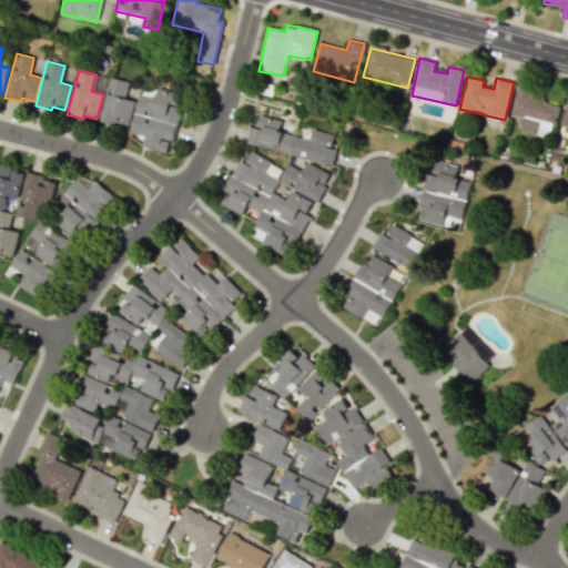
[(134,100),(124,99),(128,81),(108,78),(100,121),(131,127),(134,100)]
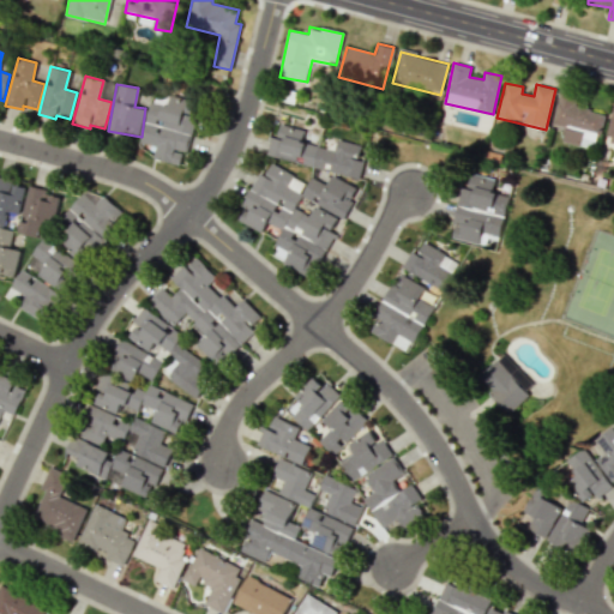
[(602,113),(573,107),(576,95),(559,92),(553,125),(565,127),(563,142),(595,149),(602,113)]
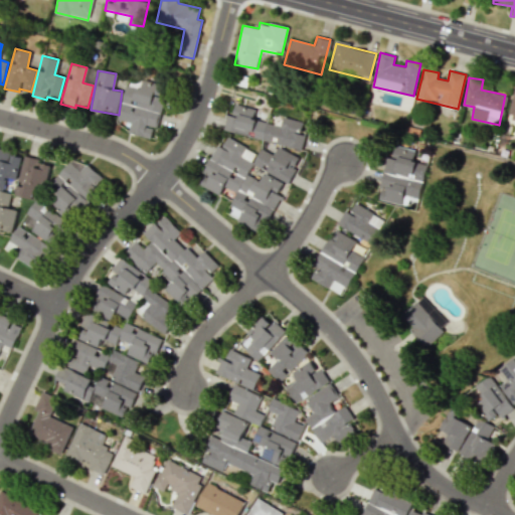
[(154,139),(166,86),(142,80),(141,87),(125,83),(118,120),(131,123),(129,133),(154,139)]
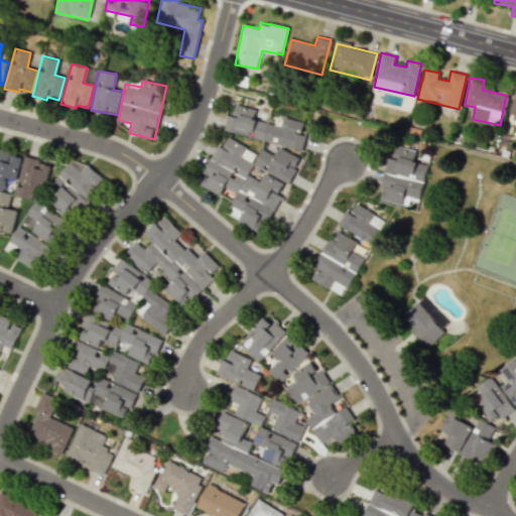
[(307,123),(283,117),(281,126),(253,120),(256,109),(235,104),(232,116),(227,115),(224,132),(302,149),(307,123)]
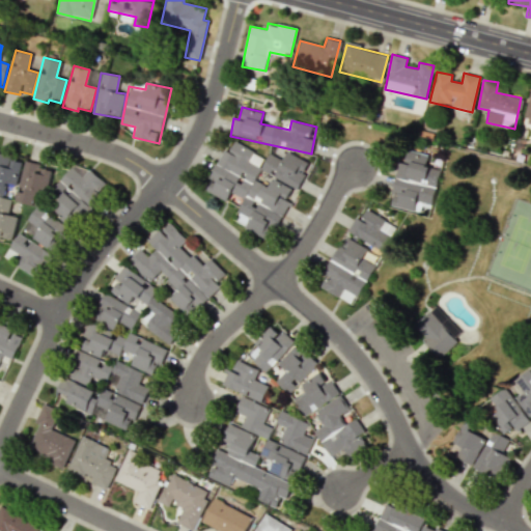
[(203,189),(226,201),(231,192),(244,199),(233,220),(270,240),(289,201),(286,200),(292,188),(274,178),(269,187),(254,179),(266,158),(234,142),(229,151),(224,149),(203,189)]
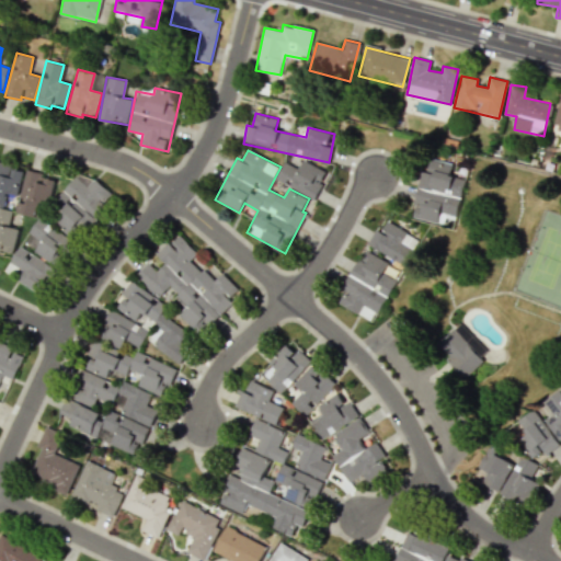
[(465,179),(449,175),(451,162),(430,158),(426,172),(421,171),(411,217),(438,222),(439,214),(457,217),(465,179)]
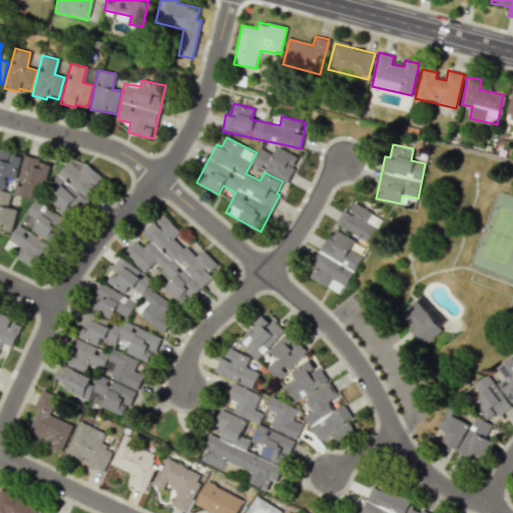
[(288,182),(300,157),(278,146),(274,154),(261,148),(252,164),(288,182)]
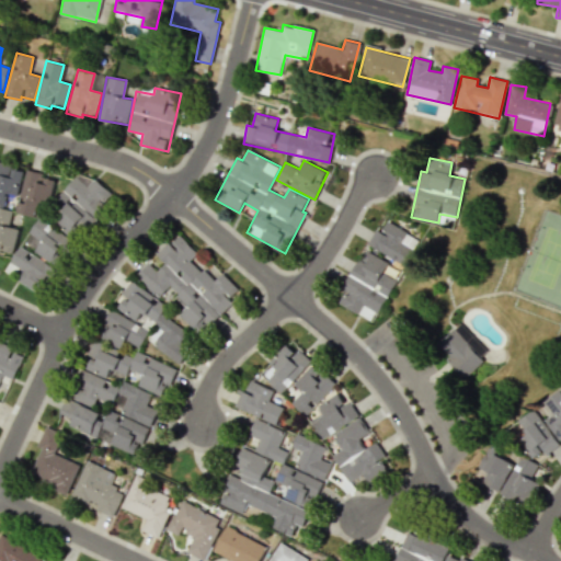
[(0,252),(0,250),(13,252),(19,229),(9,227),(12,210),(4,208),(8,194),(19,196),(24,170),(0,164),(0,252)]
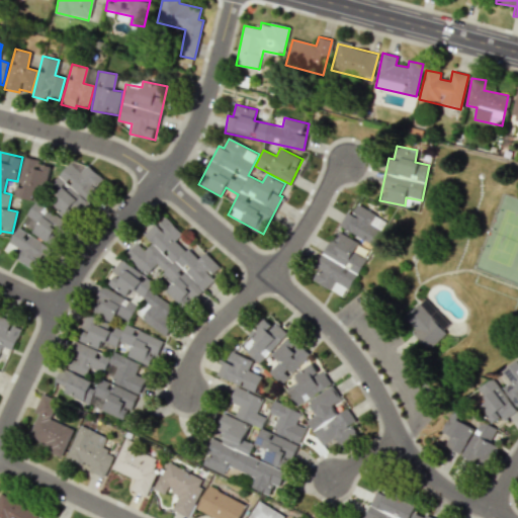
[(104,182),(76,157),(53,182),(62,190),(49,203),(68,222),(104,182)]
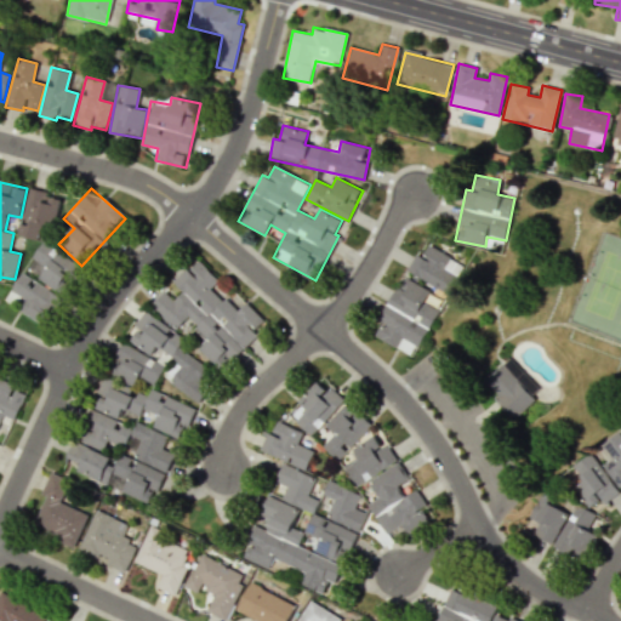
[(60,195),(28,189),(18,235),(50,243),(60,195)]
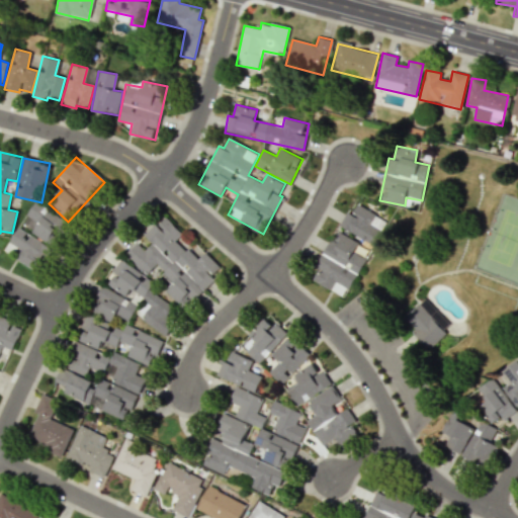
[(21,224),(54,245),(68,224),(35,202),(21,224)]
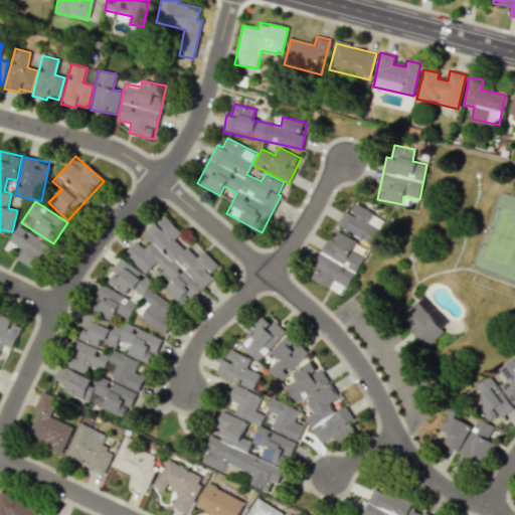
[(345,210),(337,223),(371,244),(380,230),(367,222),(373,213),(355,202),(349,212),(345,210)]
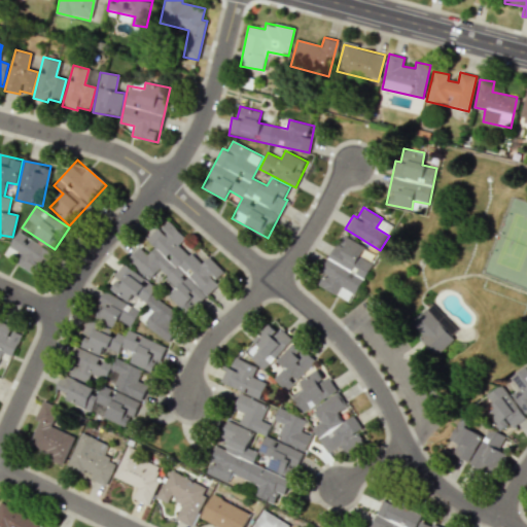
[(188,315),(226,274),(208,257),(202,265),(179,244),(185,237),(167,219),(147,241),(155,247),(148,255),(140,247),(128,260),(149,280),(157,271),(176,287),(168,296),(188,315)]
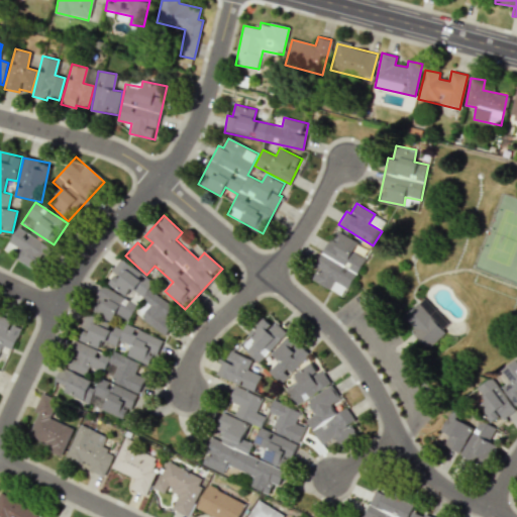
[(13,259),(37,272),(52,246),(16,227),(5,248),(15,254),(13,259)]
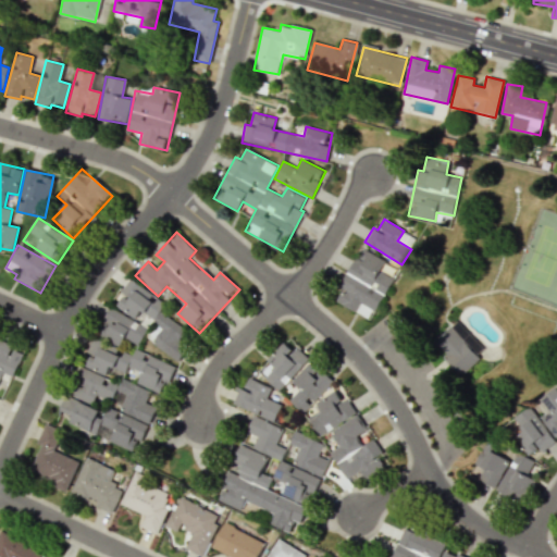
[(392,276),(380,271),(385,260),(359,248),(341,288),(343,289),(336,302),(371,319),(392,276)]
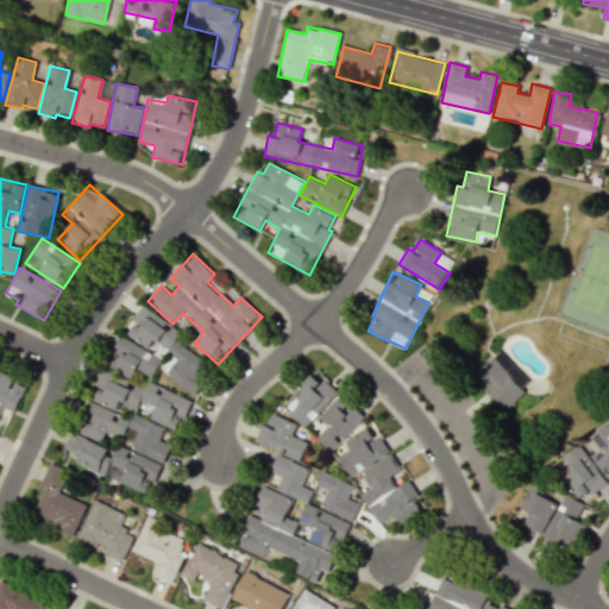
[(165,376),(196,396),(208,380),(195,371),(203,360),(174,340),(180,331),(140,305),(132,319),(136,321),(127,334),(148,349),(154,339),(161,344),(154,356),(161,360),(167,352),(176,359),(165,376)]
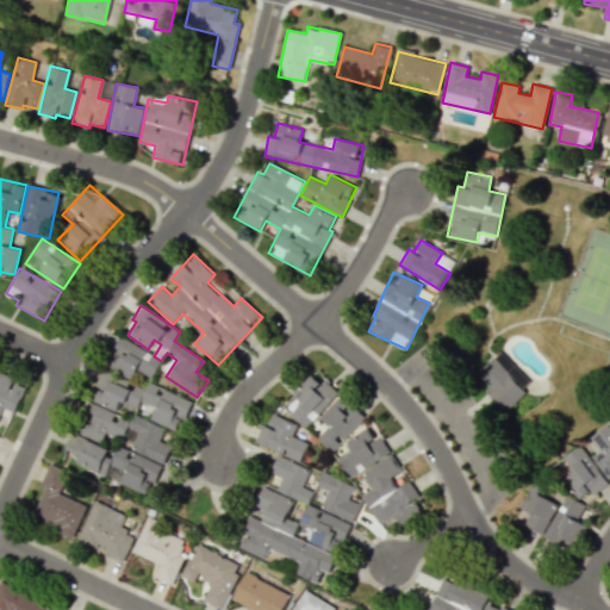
[(106,367),(132,378),(135,371),(153,378),(161,356),(118,338),(106,367)]
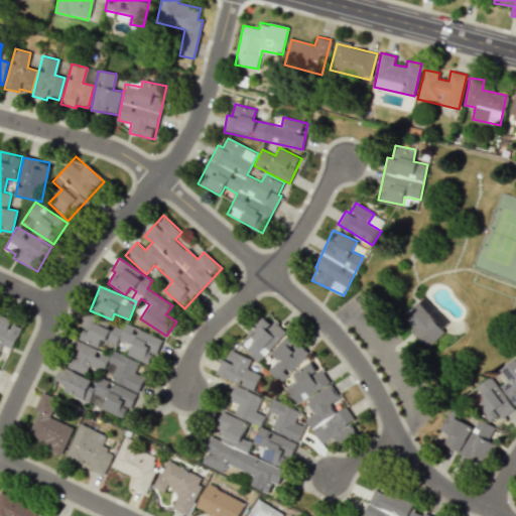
[(445,330),(416,302),(402,317),(412,328),(409,331),(428,349),(445,330)]
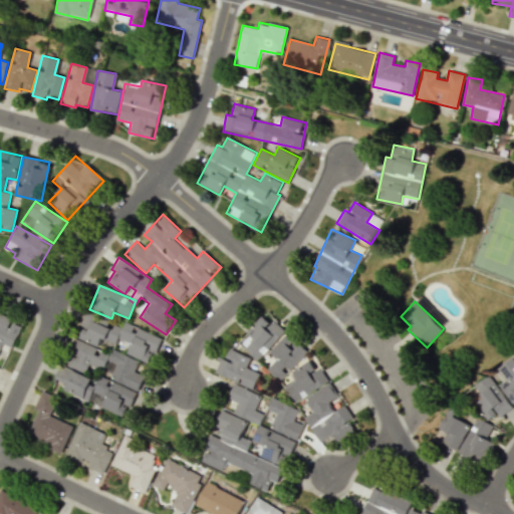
[(0,311),(0,351),(4,343),(13,346),(22,326),(12,321),(13,318),(0,311)]
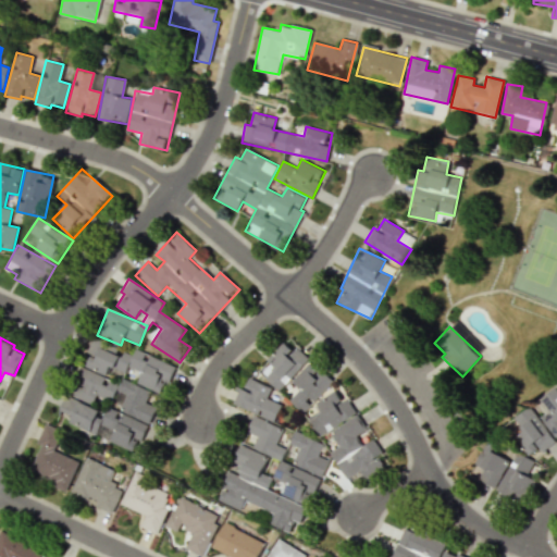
[(175,366),(136,349),(133,356),(123,351),(91,338),(86,353),(90,355),(85,367),(107,376),(110,367),(125,373),(128,367),(141,373),(137,383),(163,394),(175,366)]
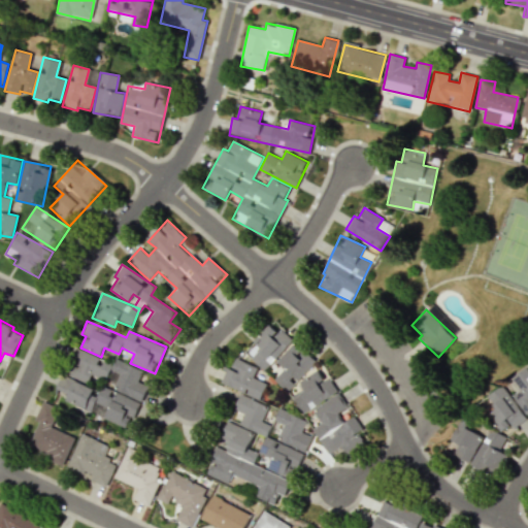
[(244,350),(264,370),(293,341),(273,322),(244,350)]
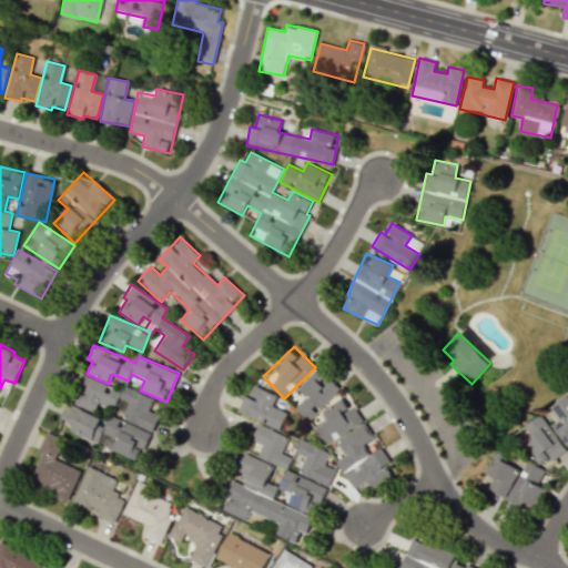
[(310,421),(338,389),(316,368),(297,388),(306,396),(295,407),(310,421)]
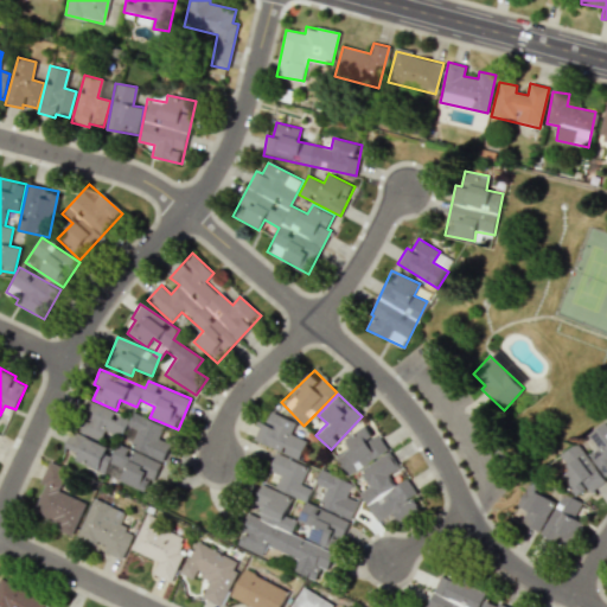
[(76,430),(102,441),(104,434),(165,459),(172,441),(160,436),(165,426),(133,413),(129,420),(114,414),(115,410),(89,400),(76,430)]
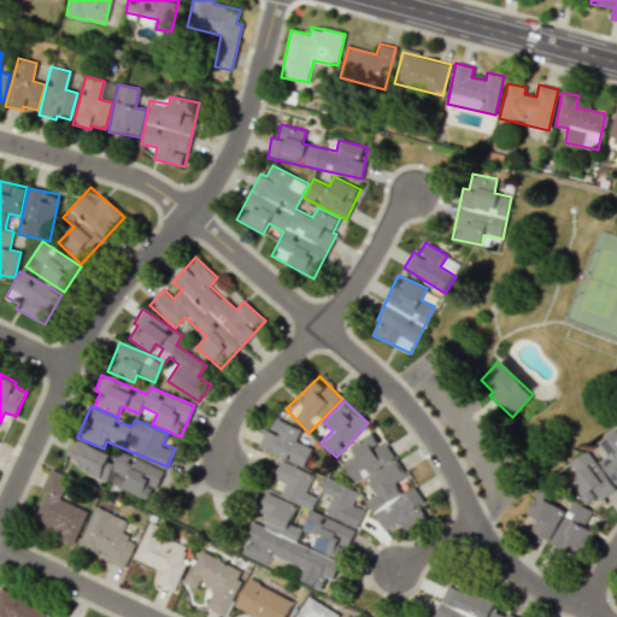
[(304,466),(311,447),(295,441),(300,429),(275,418),(270,432),(265,430),(258,448),(304,466)]
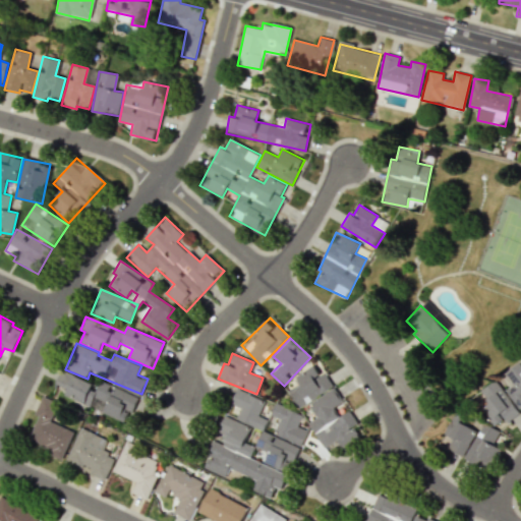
[(520,364),(519,362),(504,372),(513,385),(505,390),(518,409),(520,407),(520,364)]
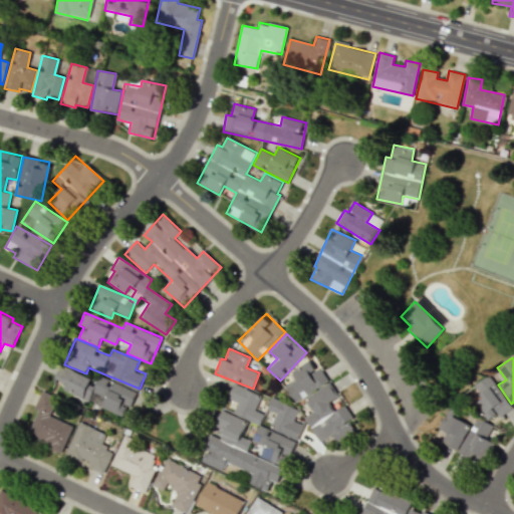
[(291,371),(296,379),(284,388),(295,403),(328,380),(319,367),(316,369),(309,359),(291,371)]
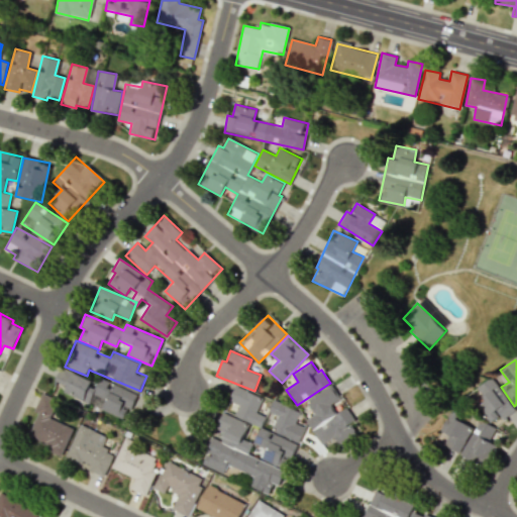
[(98,383),(61,368),(53,389),(128,419),(138,394),(100,379),(98,383)]
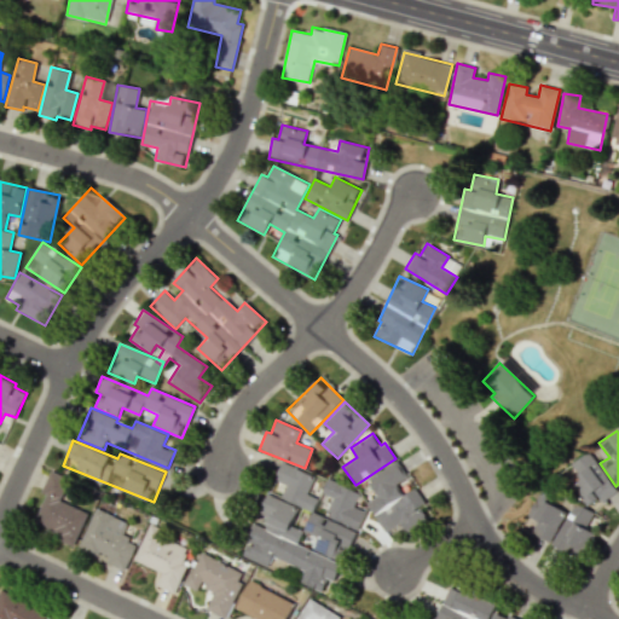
[(572,486),(588,510),(615,492),(589,451),(571,464),(580,480),(572,486)]
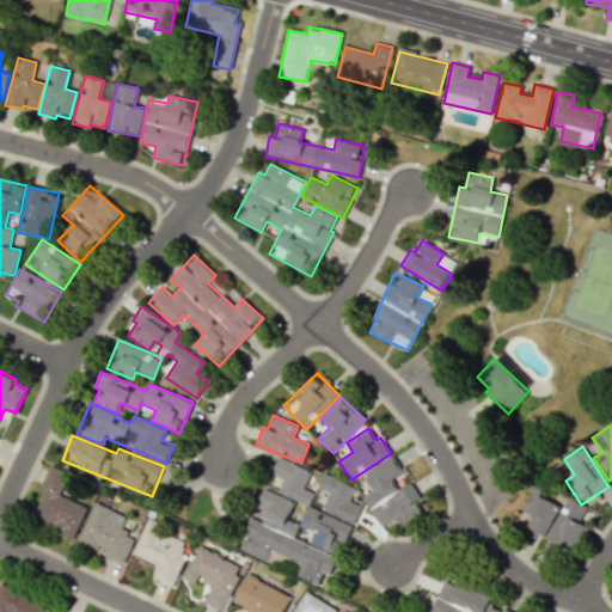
[(277,493),(310,506),(314,494),(304,488),(311,470),(279,456),(271,475),(282,481),(277,493)]
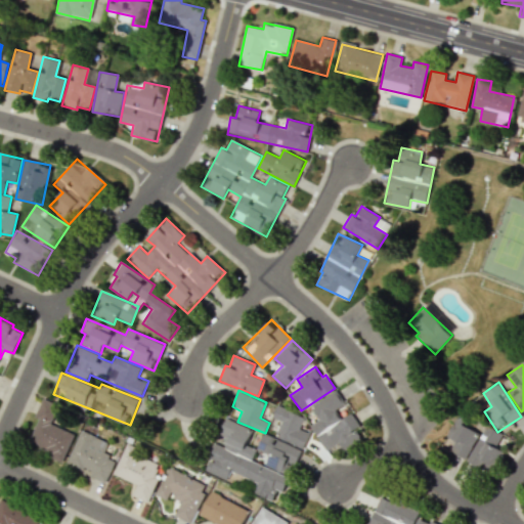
[(325,451),(339,443),(343,450),(362,439),(355,429),(359,427),(351,413),(341,420),(336,409),(345,404),(337,390),(310,405),(319,421),(311,425),(325,451)]
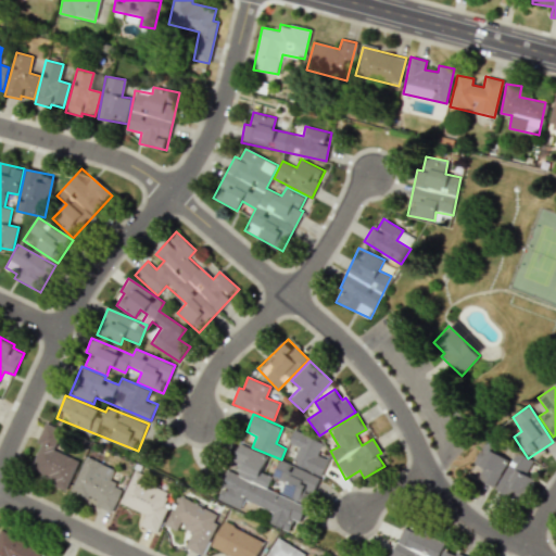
[(78,459),(53,450),(61,429),(45,422),(36,442),(40,444),(29,472),(67,488),(78,459)]
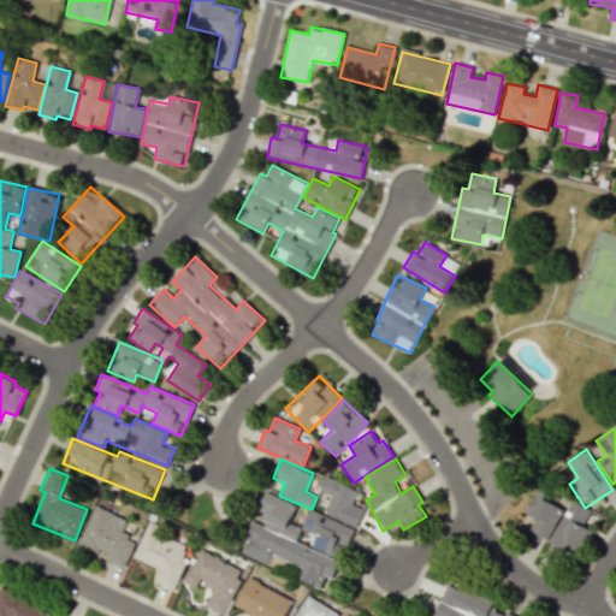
[(357,526),(363,508),(353,504),(357,490),(325,478),(320,491),(330,495),(324,514),(357,526)]
